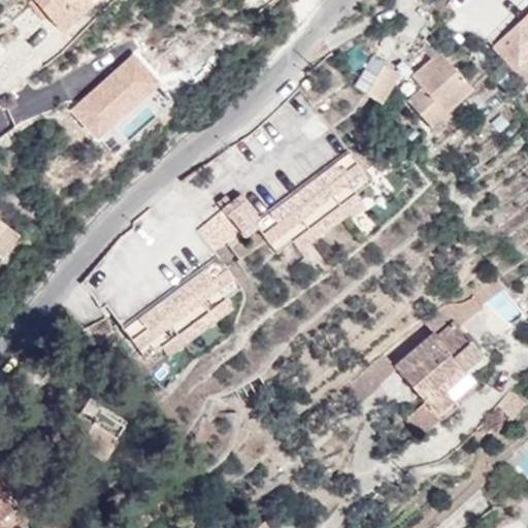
[(35,0),(61,29),(89,5),(86,1),(86,0),(35,0)]
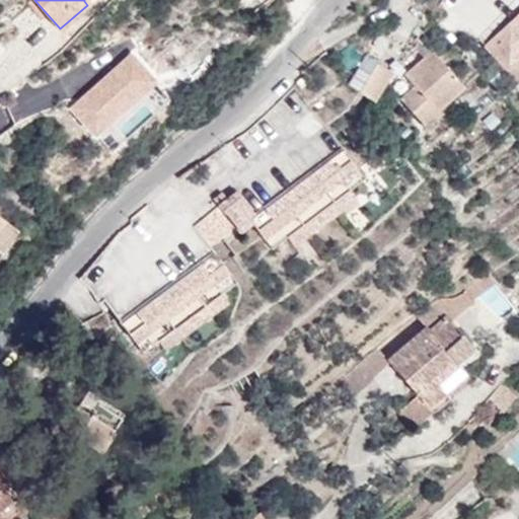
[(518,12),(485,45),(507,69),(518,59),(518,60),(518,12)]
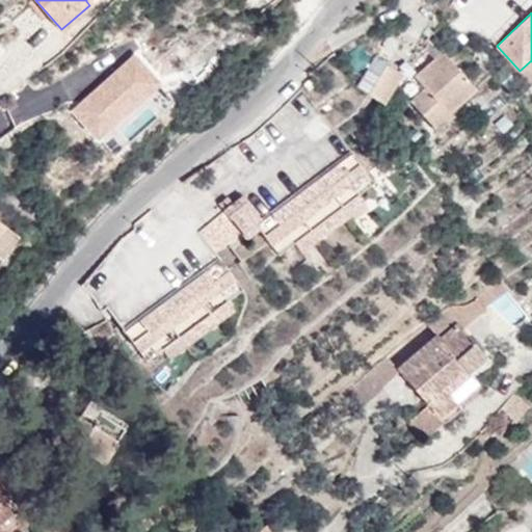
[(443,51),(416,76),(425,87),(410,100),(433,126),(475,88),(443,51)]
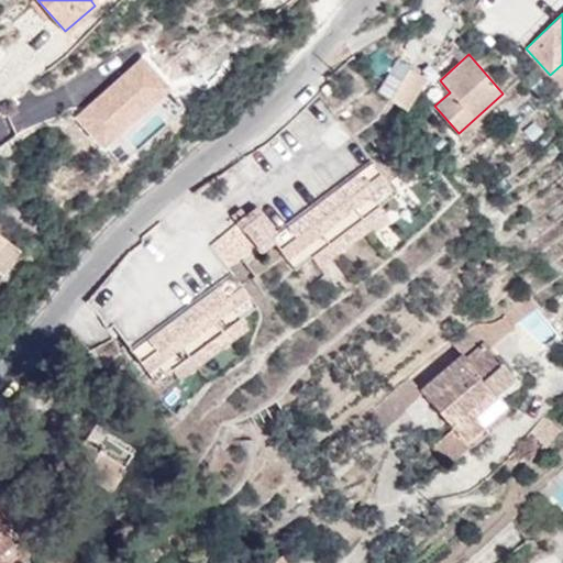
[(390,100),(406,109),(424,77),(410,68),(390,100)]
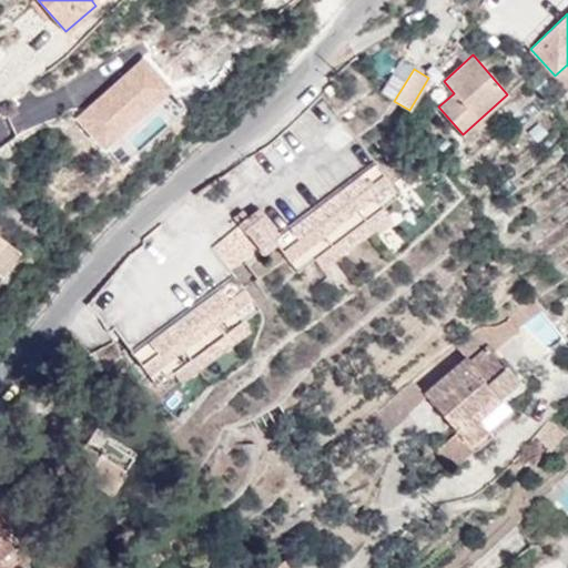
[(75,80),(57,88),(69,103),(83,91),(75,80)]
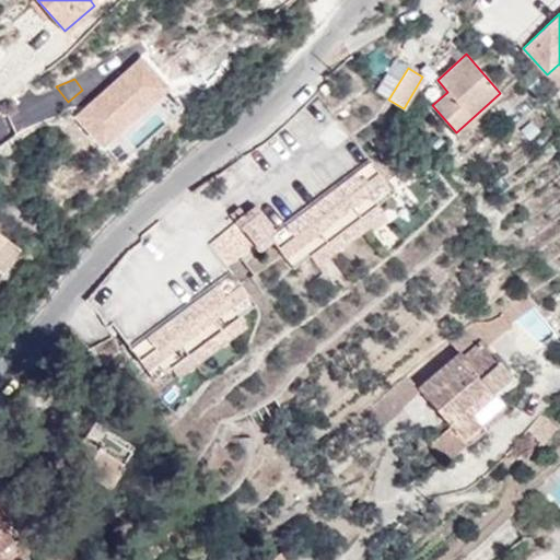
[(377,205),(394,193),(370,160),(269,235),(271,240),(293,268),(310,255),(377,205)]
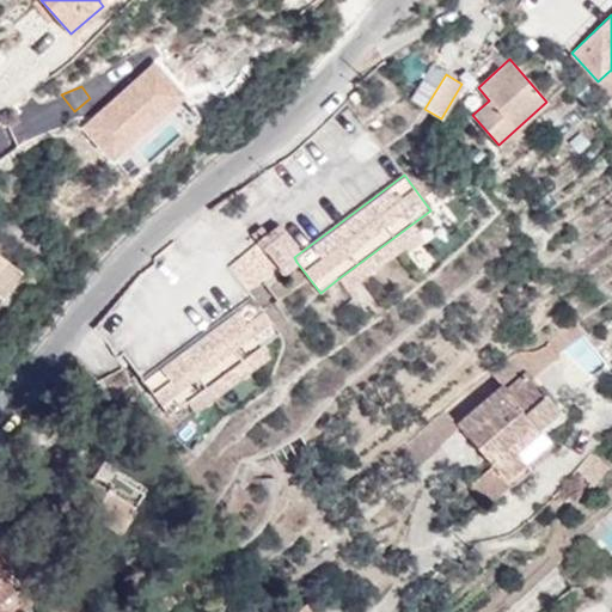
[(346,288),(420,233),(412,224),(338,279),(346,288)]
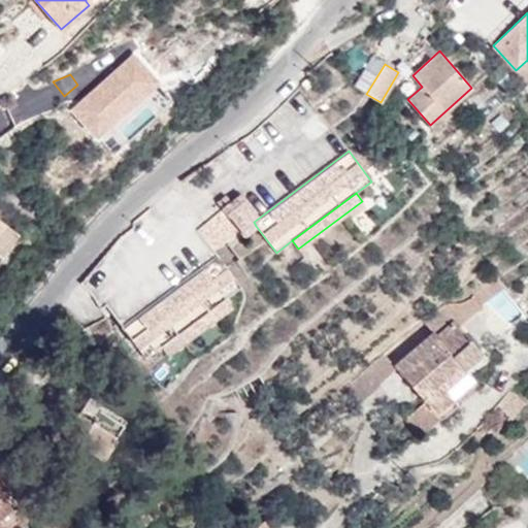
[(230,201),(226,195),(218,202),(222,208),(230,201)]
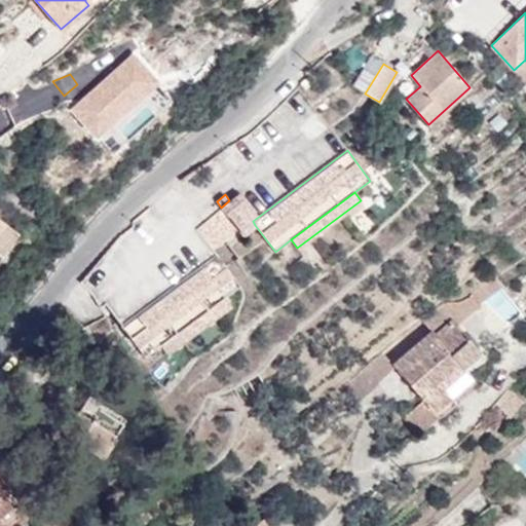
[(253,221),(234,196),(229,200),(221,208),(228,215),(238,228),(242,234),(255,225),(253,221)]
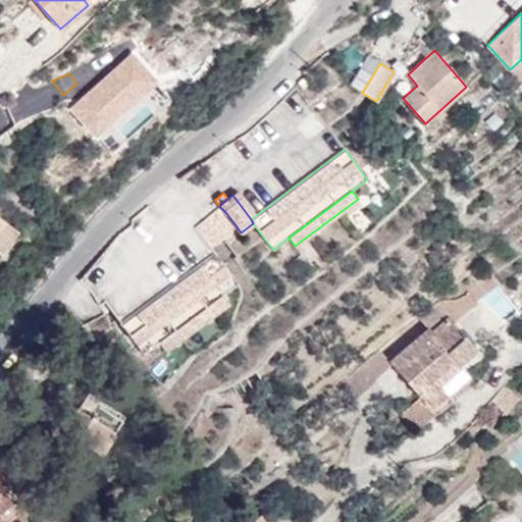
[(237,226),(226,213),(219,206),(196,226),(210,247),(237,226)]
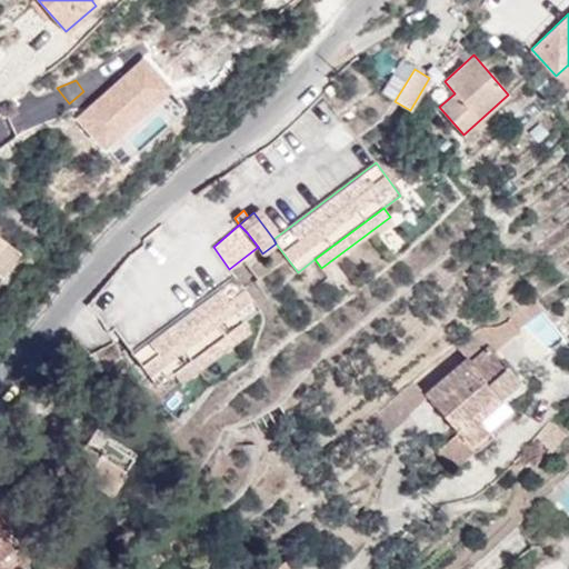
[(7,241),(0,249),(0,275),(19,252),(7,241)]
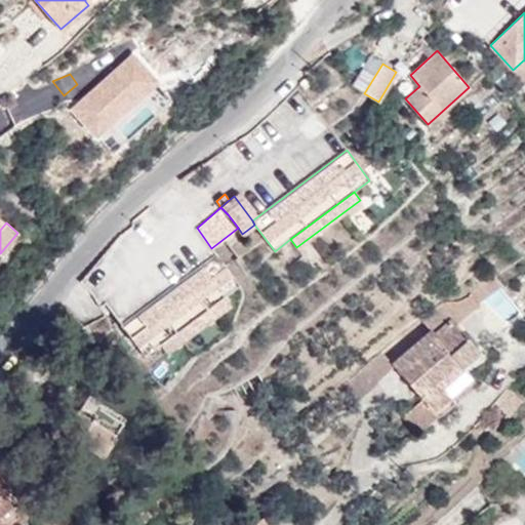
[(224,296),(239,284),(216,254),(122,324),(145,355),(160,344),(224,296)]
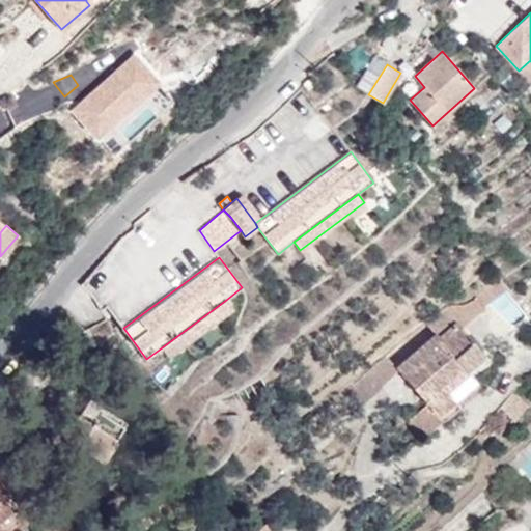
[(168,356),(232,308),(226,300),(162,347),(168,356)]
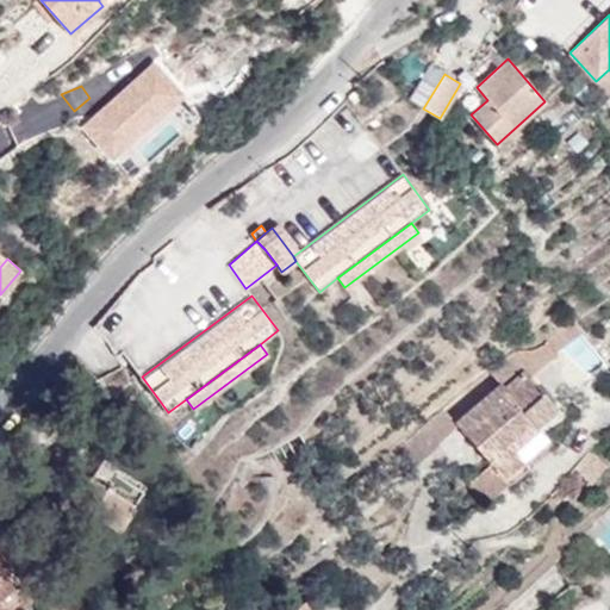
[(509,444),(534,423),(537,429),(554,415),(556,411),(556,408),(526,371),(504,387),(502,385),(456,423),(460,427),(492,465),(468,484),(486,504),(509,484),(505,478),(524,462),(509,444)]
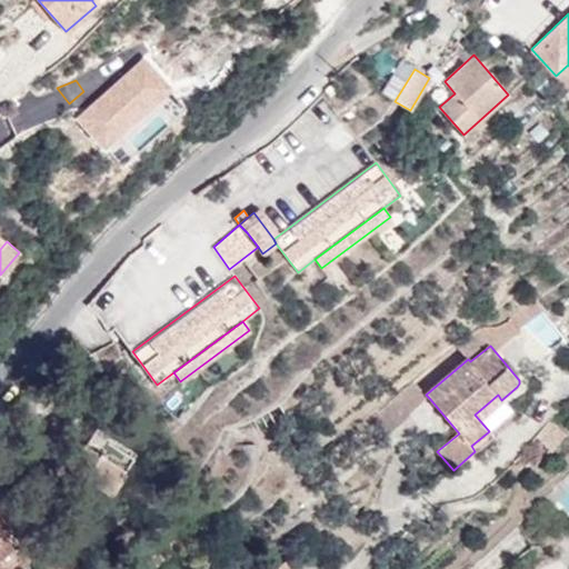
[(426,395),(415,381),(376,415),(391,432),(429,398),(426,395)]
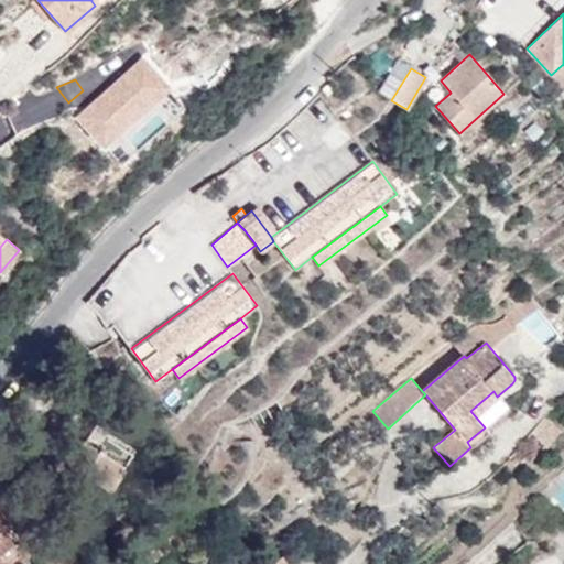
[(488,432),(511,412),(497,397),(494,391),(470,411),(485,427),(467,442),(470,447),(481,441),(488,432)]
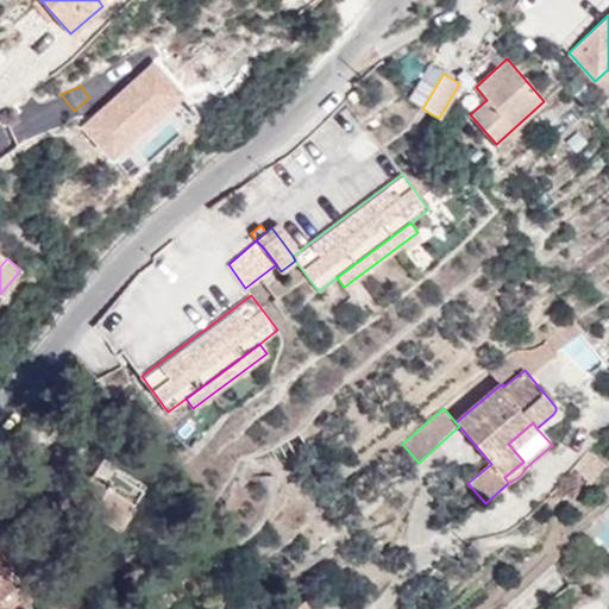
[(573,468),(591,485),(607,465),(590,449),(573,468)]
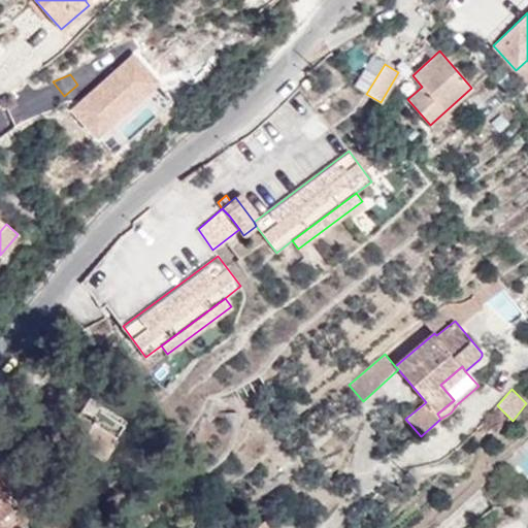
[(101,459),(126,420),(90,397),(65,436),(101,459)]
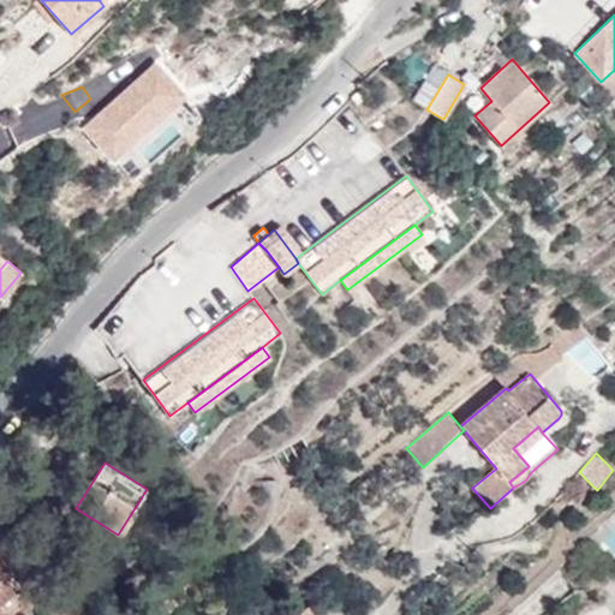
[(0,614),(10,614),(23,605),(13,595),(0,604),(0,578),(1,578),(11,571),(0,555),(0,614)]
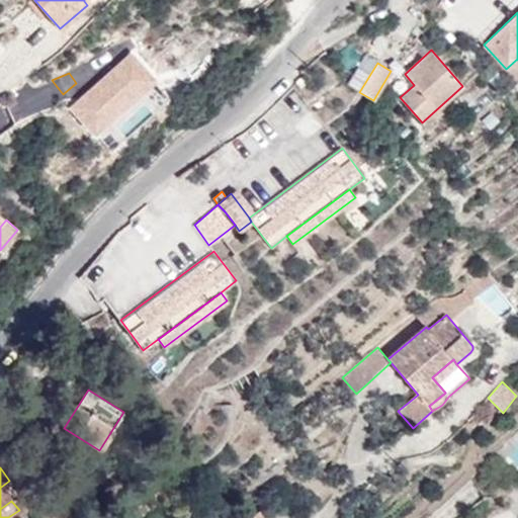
[(1,487),(0,487),(0,509),(11,501),(1,487)]
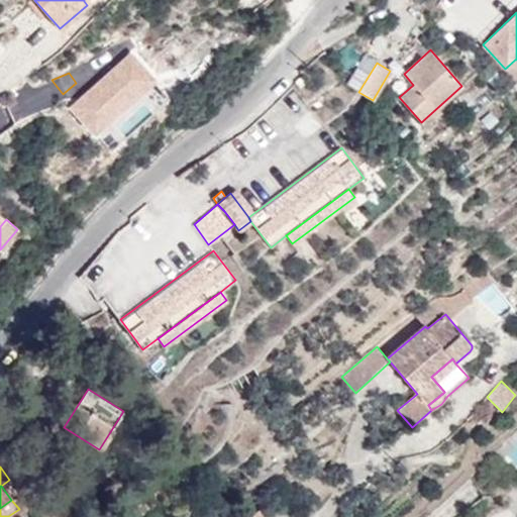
[(268,516),(262,508),(247,516),(268,516)]
